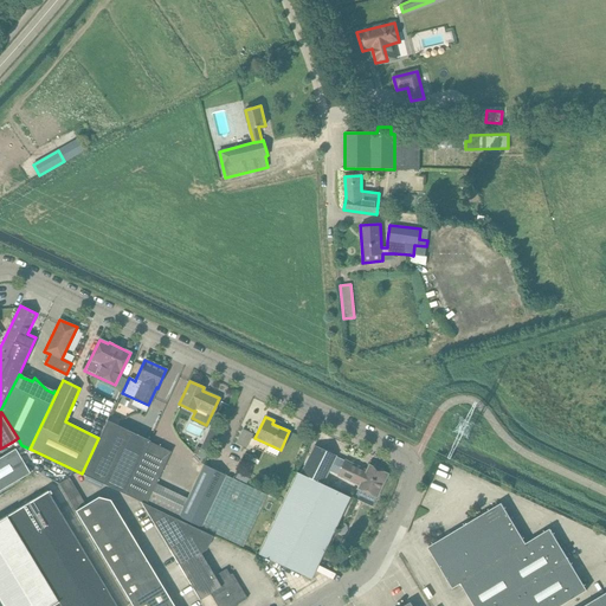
[(82,474),(103,484),(124,494),(149,442),(149,440),(128,431),(107,420),(98,438),(82,474)]
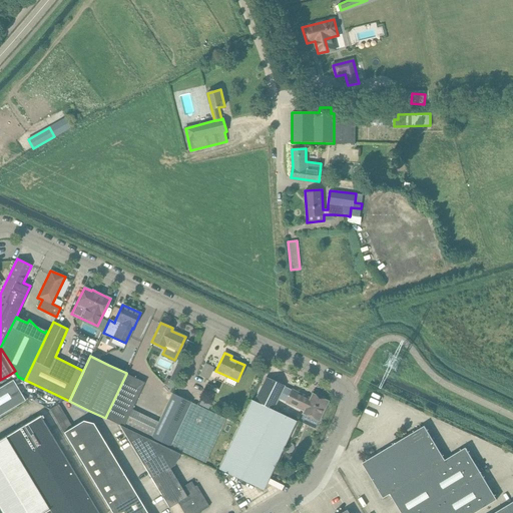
[(166,378),(163,384),(166,385),(172,388),(173,388),(175,383),(183,367),(183,366),(177,364),(177,363),(169,380),(166,378)]
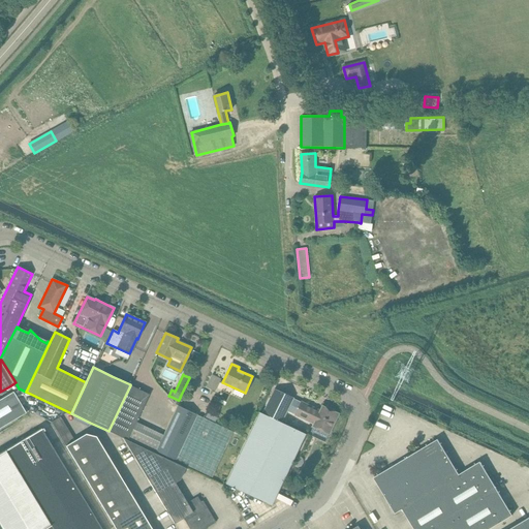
[(214,391),(220,378),(212,375),(206,386),(214,391)]
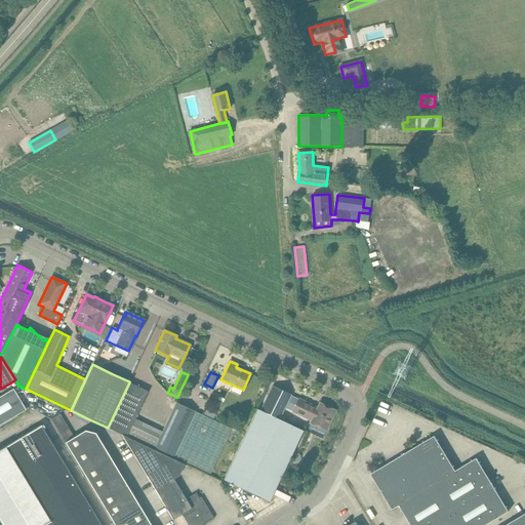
[(108,428),(122,435),(126,437),(148,392),(129,382),(108,428)]
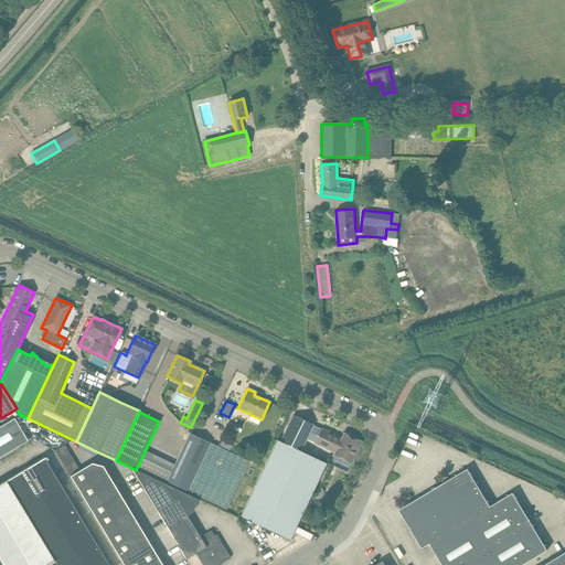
[(279,441),(299,451),(312,425),(291,416),(279,441)]
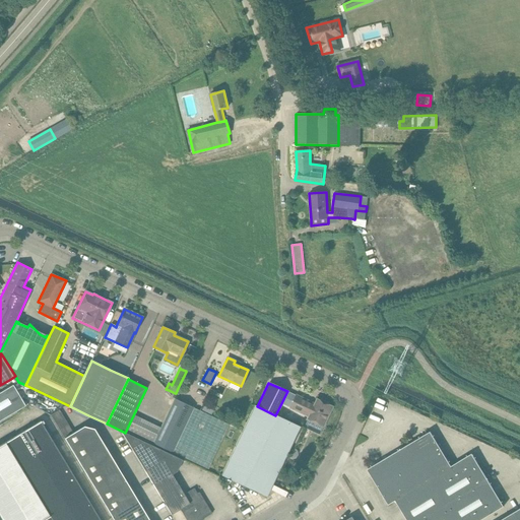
[(0,420),(25,405),(13,385),(0,392),(0,420)]
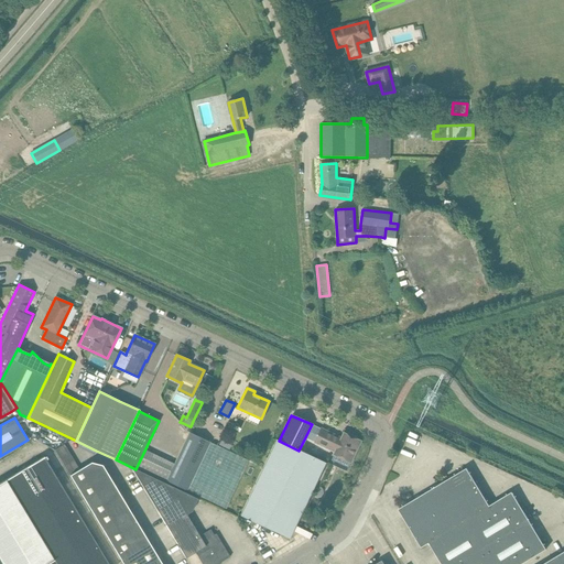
[(314,443),(334,452),(333,454),(350,463),(360,442),(343,433),(340,438),(321,429),(314,443)]
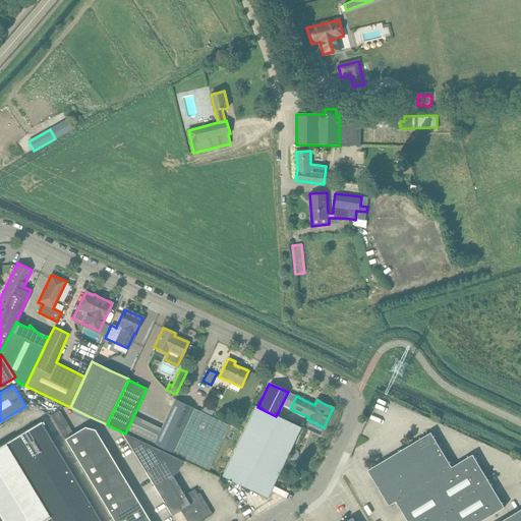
[(161,428),(153,445),(172,454),(173,453),(209,470),(230,425),(207,414),(174,399),(161,428)]
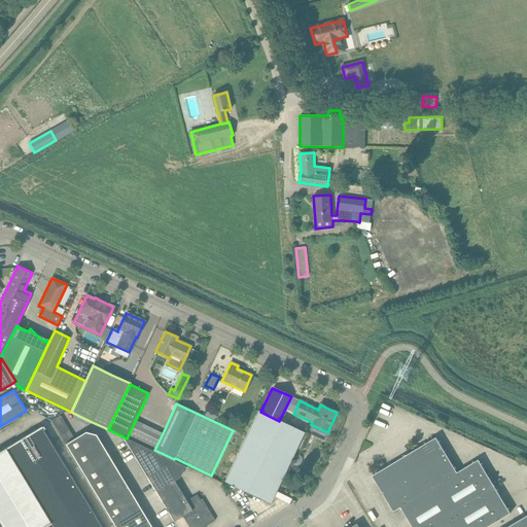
[(260,412),(257,411),(223,482),(270,503),(304,432),(279,421),(260,412)]
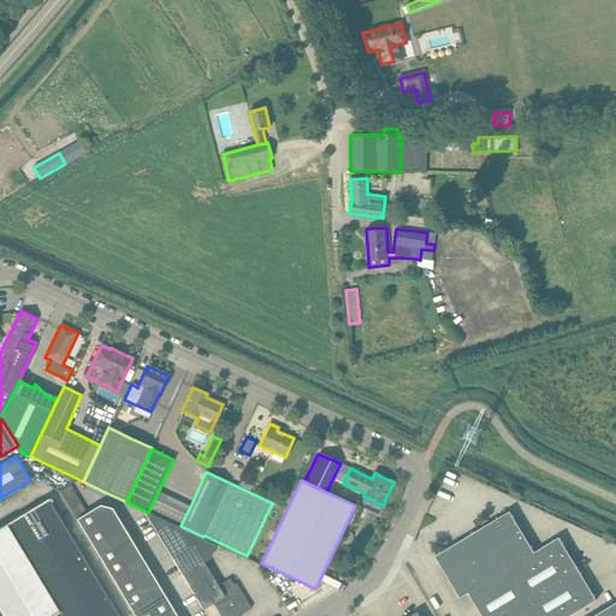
[(118,615),(48,498),(0,527),(0,611),(3,615),(118,615)]
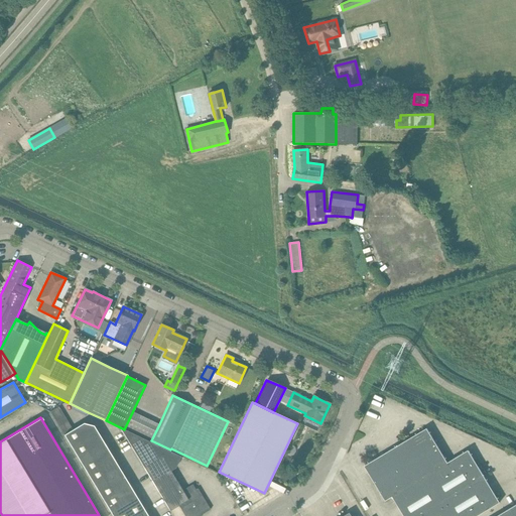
[(72,448),(98,432),(93,425),(83,423),(63,434),(72,448)]
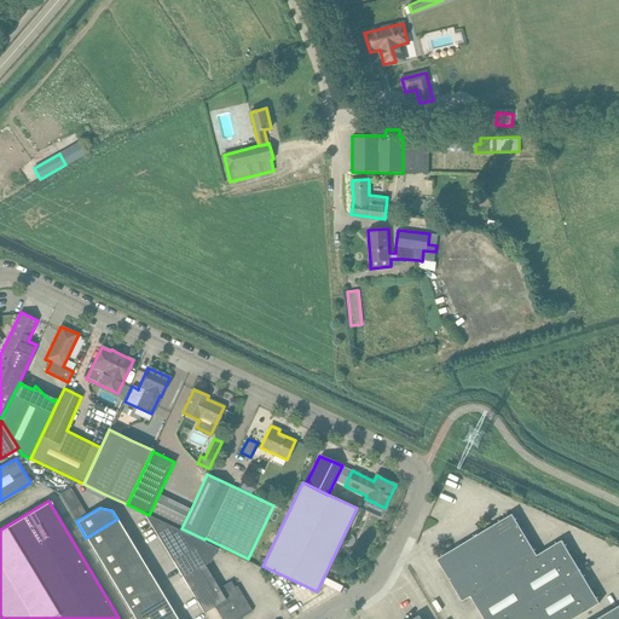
[(217,548),(149,515),(144,513),(203,613),(214,606),(221,618),(238,618),(253,611),(237,585),(235,588),(231,580),(219,589),(204,565),(210,561),(217,548)]
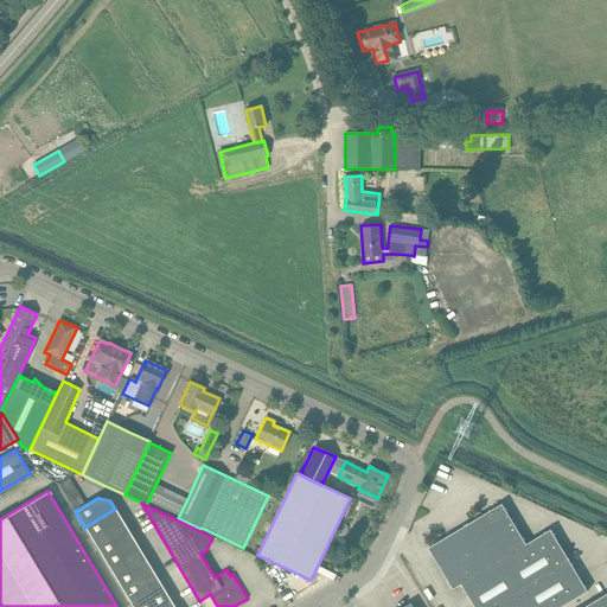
[(441,569),(453,589),(461,585),(474,606),(561,606),(587,592),(569,561),(550,530),(526,544),(515,524),(502,504),(481,516),(454,532),(445,538),(436,543),(428,548),(441,569)]
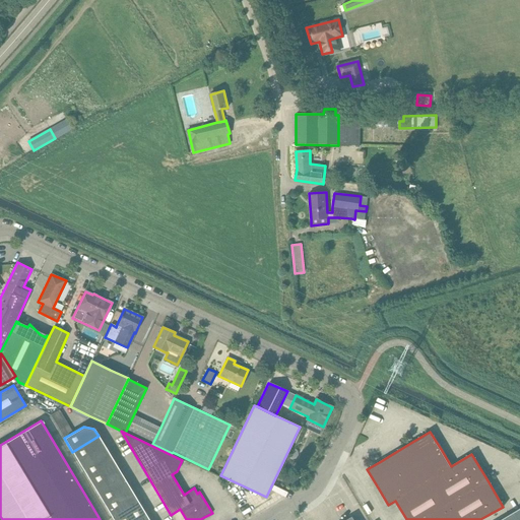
[(80,465),(106,449),(99,436),(72,452),(80,465)]
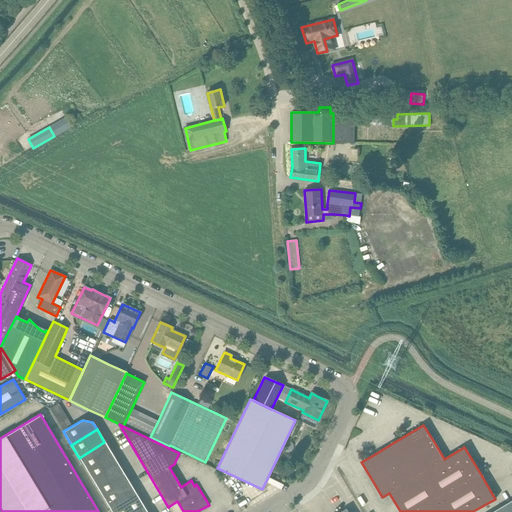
[(87,470),(112,455),(104,442),(79,458),(87,470)]
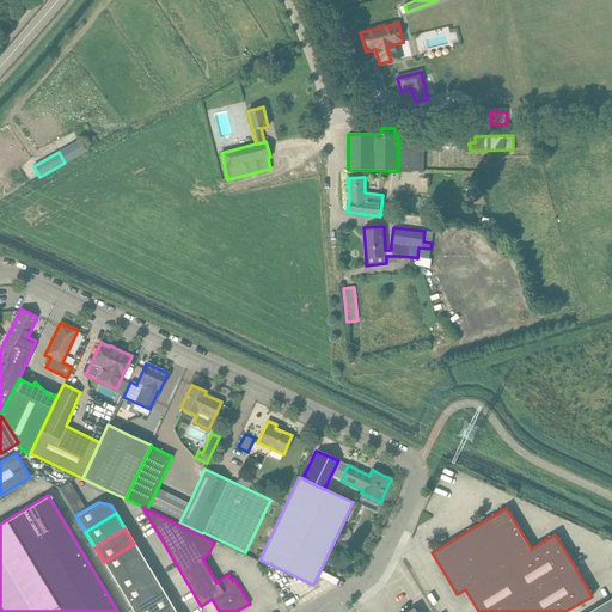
[(122,593),(153,575),(134,544),(104,562),(122,593)]
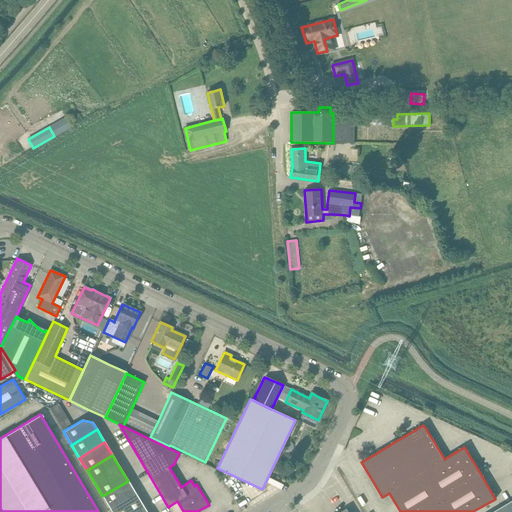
[(277,477),(289,482),(294,470),(282,465),(277,477)]
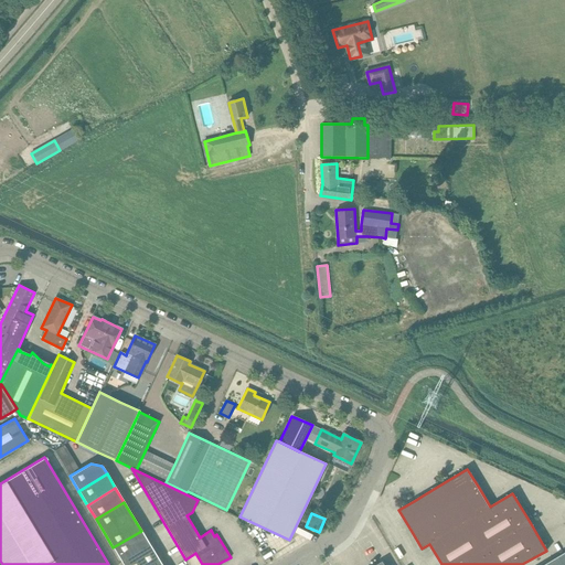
[(121,562),(149,544),(141,531),(113,547),(121,562)]
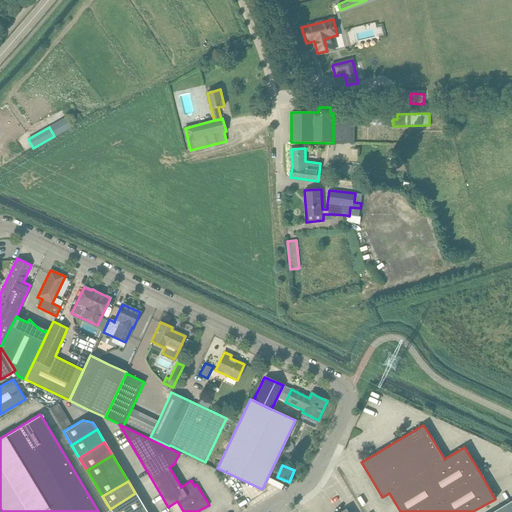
[(111,511),(133,511),(143,506),(135,493),(110,509),(111,511)]
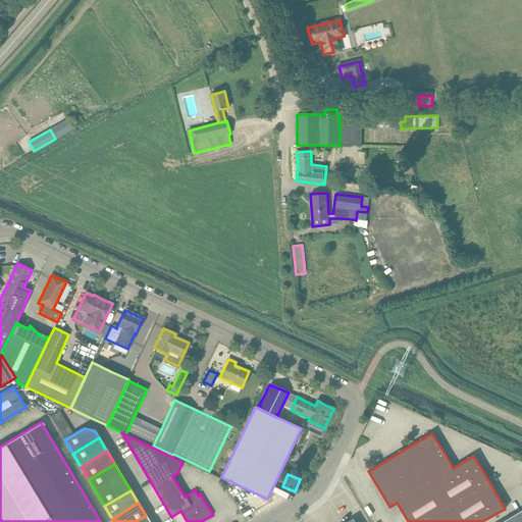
[(521,521),(521,510),(502,521),(521,521)]
